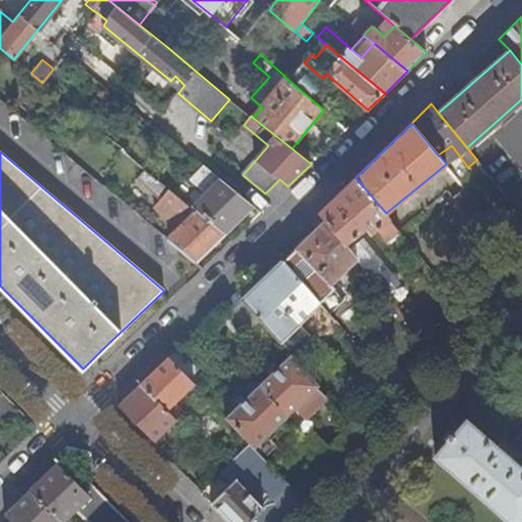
[(194,205),(225,231),(252,205),(203,165),(190,178),(206,192),(194,205)]
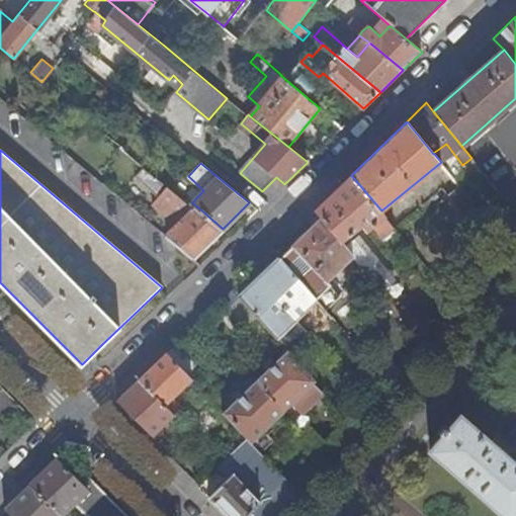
[(167,236),(193,257),(223,229),(192,202),(191,203),(144,166),(135,176),(158,195),(153,203),(178,225),(167,236)]
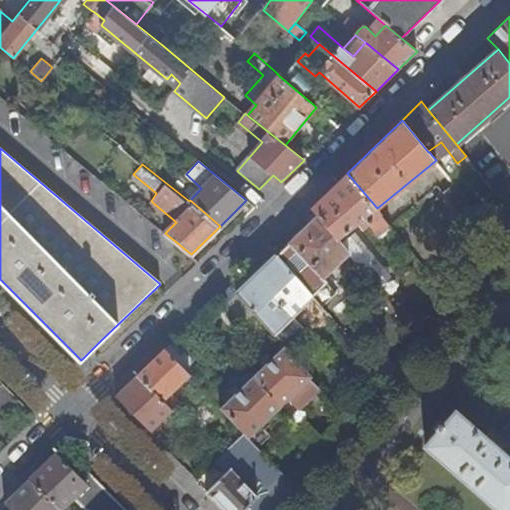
[(377,208),(347,173),(313,206),(318,215),(349,253),(378,287),(391,278),(354,233),(349,237),(345,232),(356,223),(361,228),(368,223),(379,236),(391,226),(377,208)]
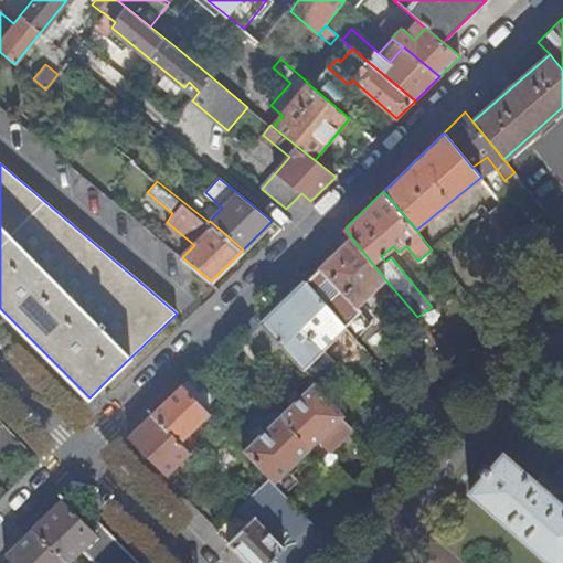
[(527,231),(501,202),(489,212),(513,241),(527,231)]
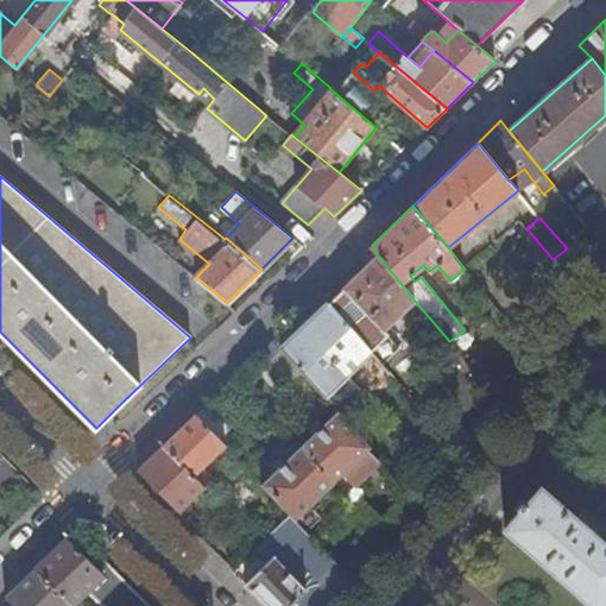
[(598,286),(605,278),(605,253),(585,271),(598,286)]
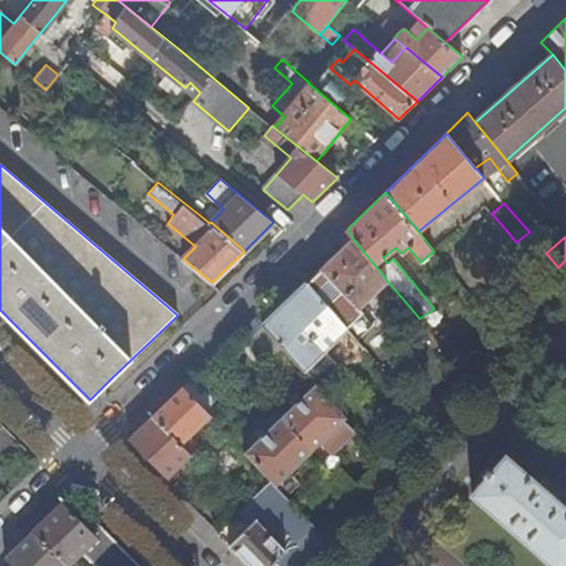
[(387,281),(353,239),(323,269),(359,306),(387,281)]
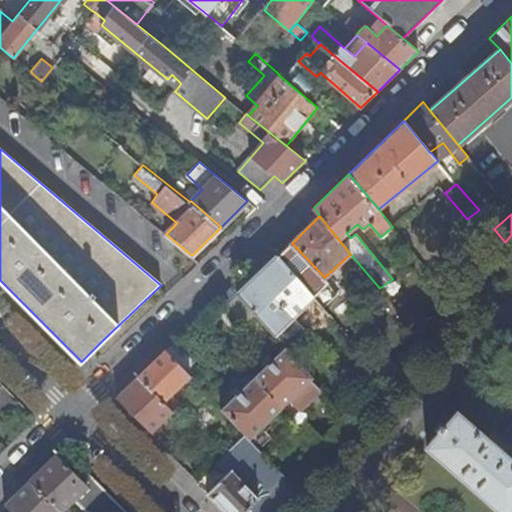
[(258,314),(286,346),(290,350),(329,313),(279,255),(278,256),(239,293),(258,314)]
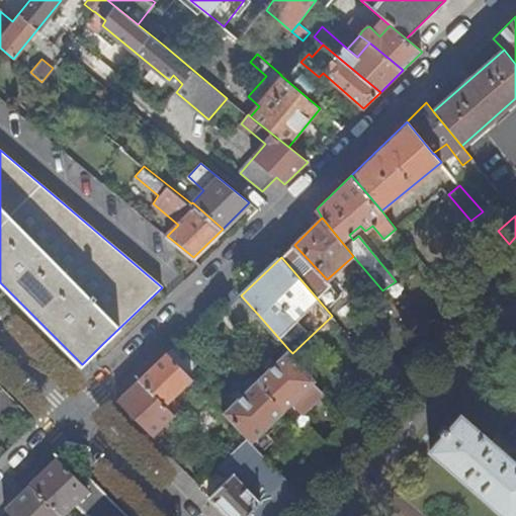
[(260,317),(241,295),(230,307),(248,327),(260,317)]
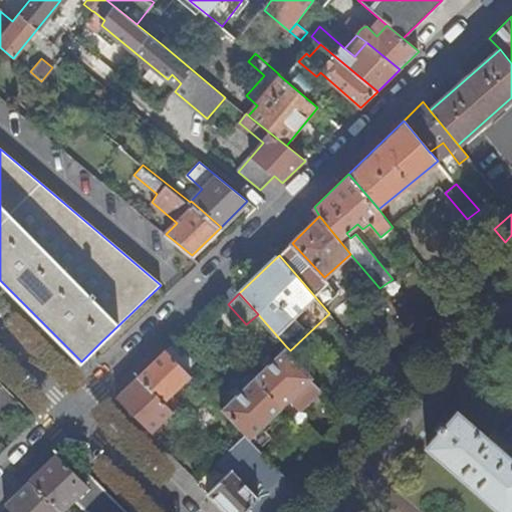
[(176,340),(167,349),(192,374),(200,366),(176,340)]
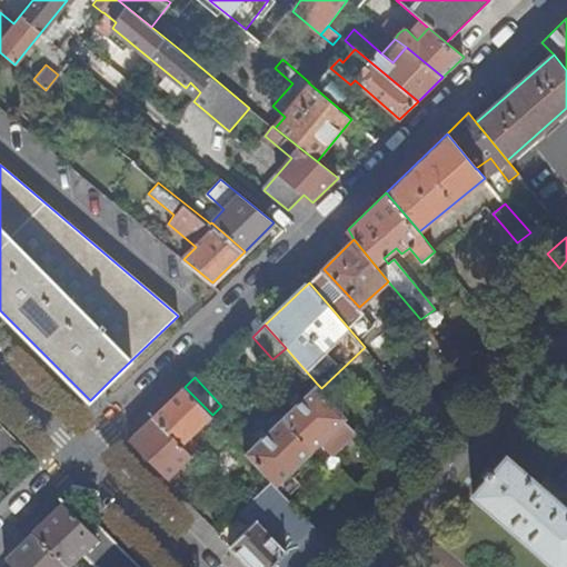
[(281,418),(314,450),(321,441),(331,453),(357,428),(321,388),(317,384),(281,418)]
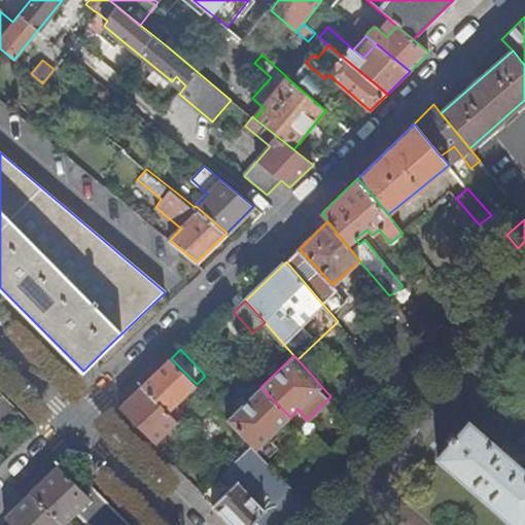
[(144,384),(179,421),(185,426),(191,420),(176,404),(197,384),(171,358),(144,384)]
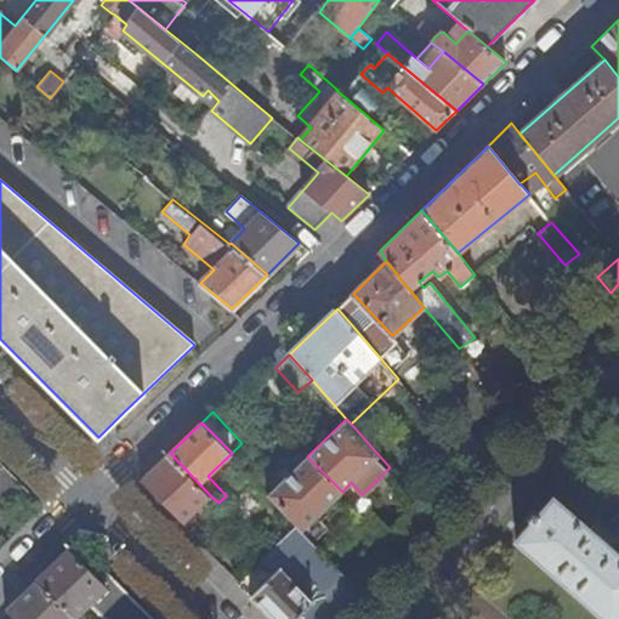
[(143,478),(186,521),(211,497),(170,453),(143,478)]
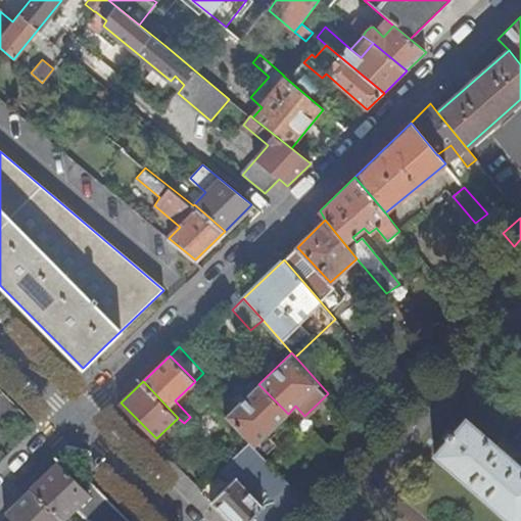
[(227,415),(251,441),(255,444),(288,414),(258,384),(227,415)]
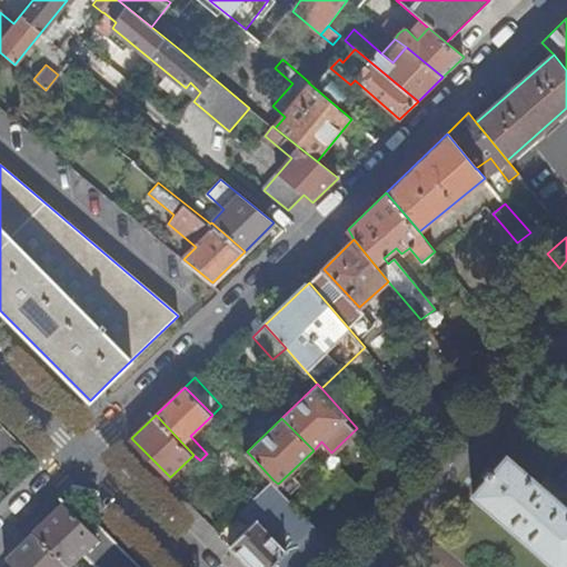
[(129,440),(168,480),(170,477),(131,438),(129,440)]
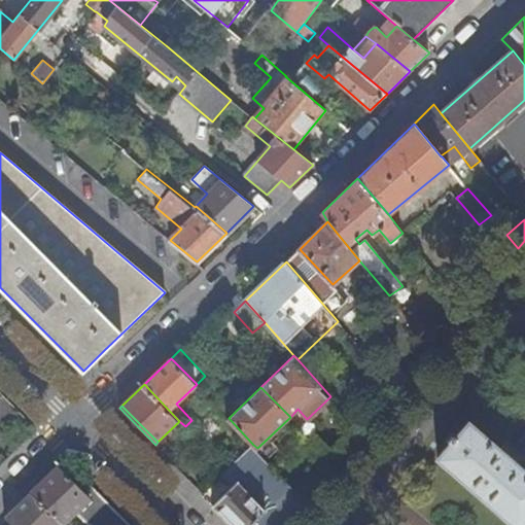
[(439,457),(516,524),(523,524),(524,523),(524,470),(516,462),(519,459),(509,450),(505,454),(470,422),(457,436),(453,433),(449,440),(452,443),(439,457)]
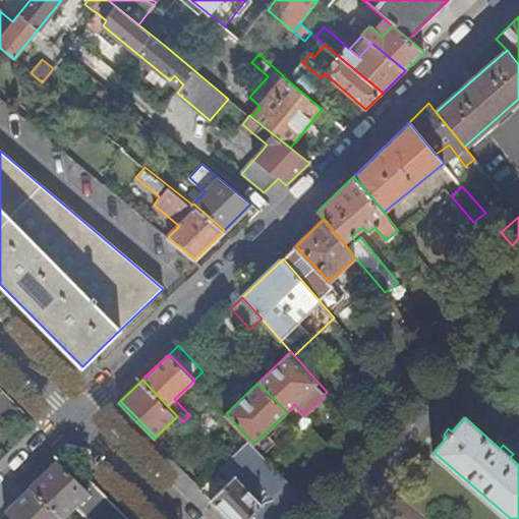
[(235,476),(213,499),(232,518),(276,518),(300,491),(254,443),(250,440),(233,457),(257,481),(248,489),(235,476)]
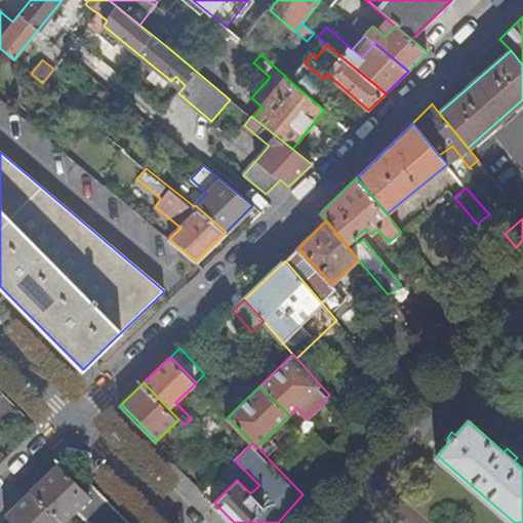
[(112,522),(108,518),(111,515),(82,486),(59,465),(31,491),(63,522),(64,522),(76,511),(88,522),(112,522)]
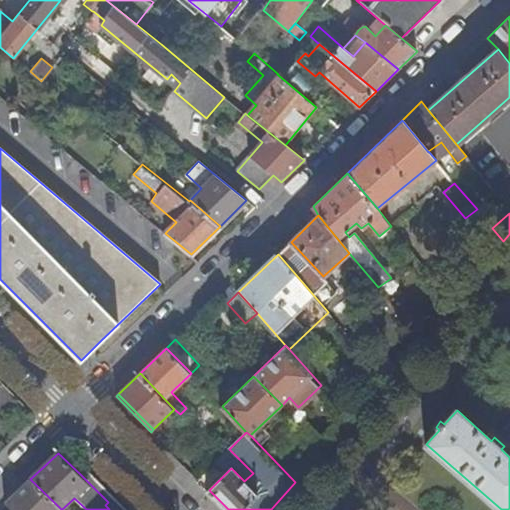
[(109,509),(128,509),(87,468),(80,474),(108,502),(105,505),(109,509)]
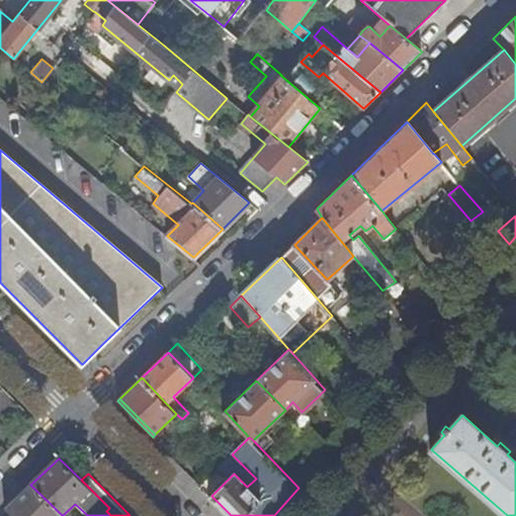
[(62,515),(30,485),(7,507),(16,515),(62,515)]
